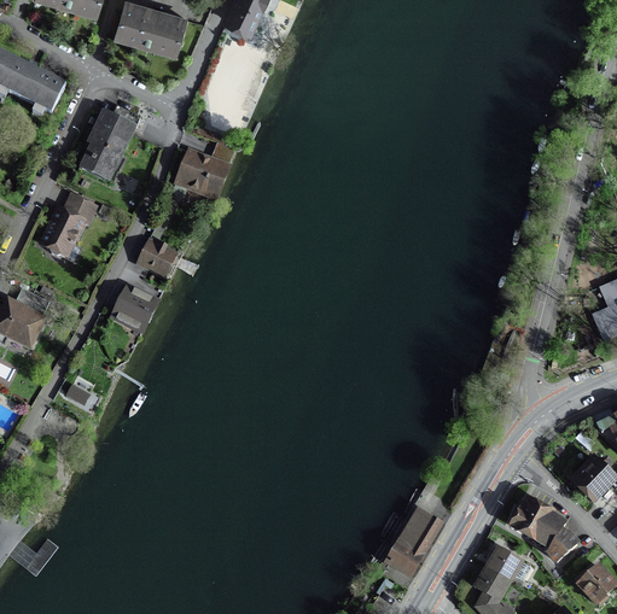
[(48,0),(94,13),(98,0),(48,0)]
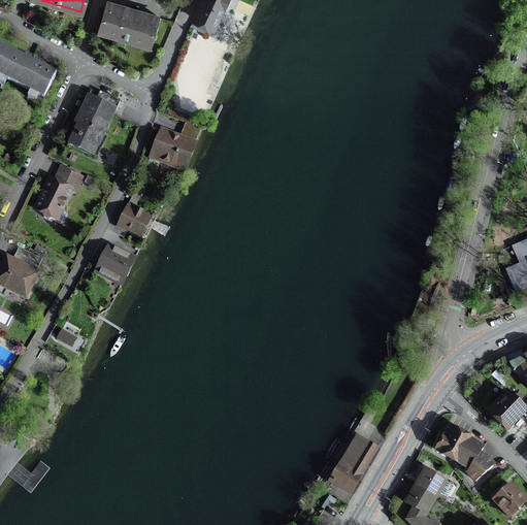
[(106,0),(97,30),(149,44),(157,14),(149,12),(131,7),(114,2),(106,0)]
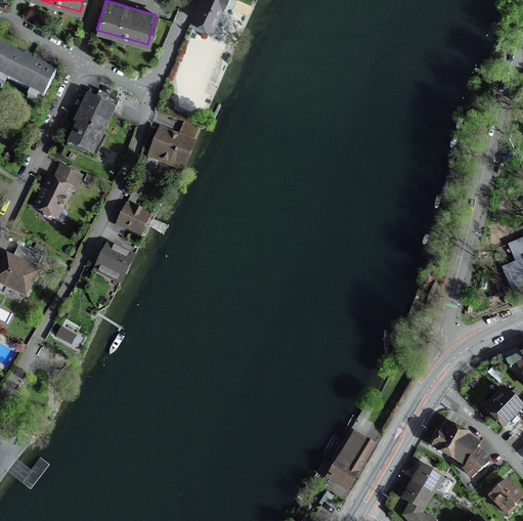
[(198,0),(190,16),(210,25),(221,0),(198,0)]
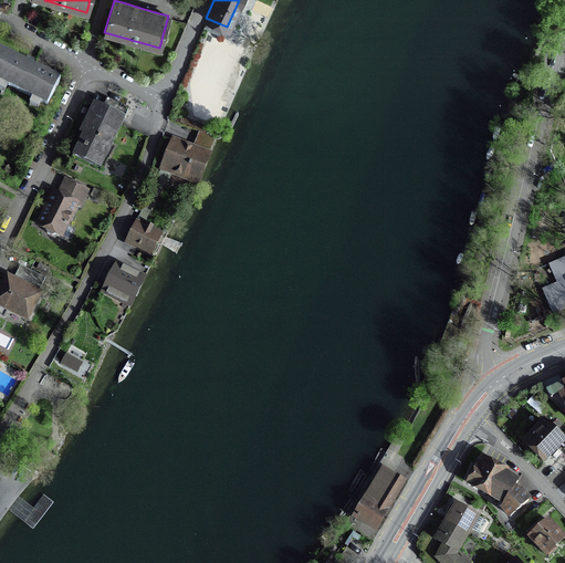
[(0,80),(45,103),(59,77),(33,64),(0,48),(0,80)]
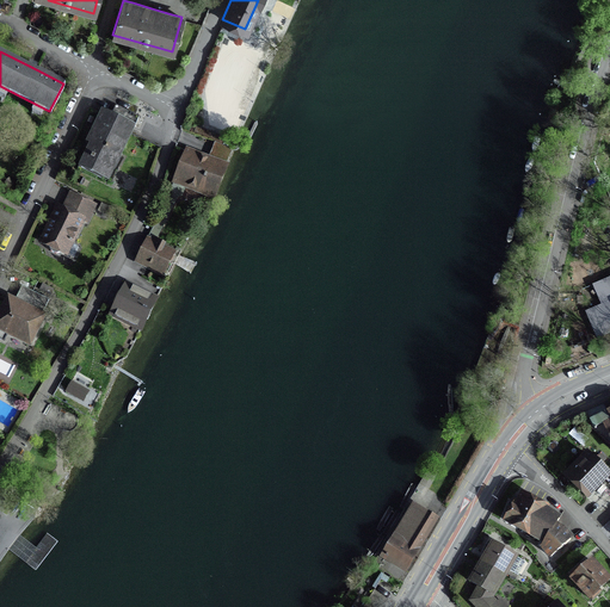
[(115,104),(110,112),(130,123),(133,124),(137,115),(115,104)]
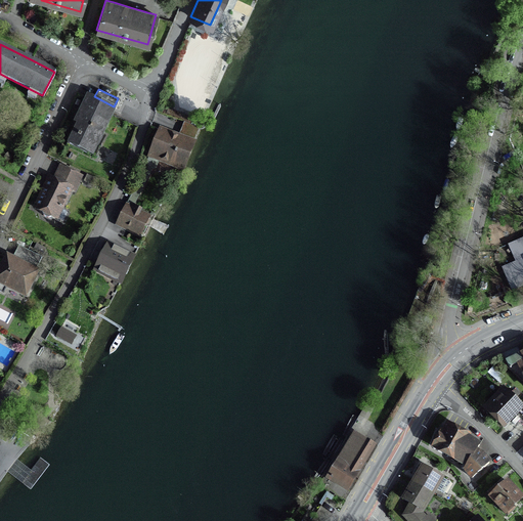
[(89,153),(112,105),(94,96),(88,93),(82,106),(79,105),(76,113),(79,114),(66,141),(89,153)]
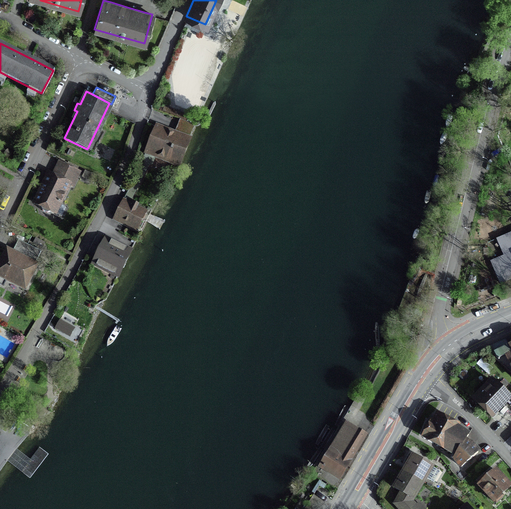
[(144,149),(178,163),(189,138),(155,124),(144,149)]
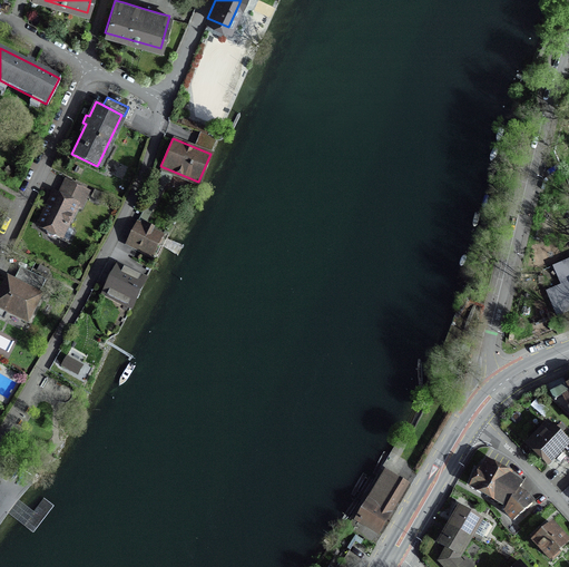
[(71,182),(64,197),(75,203),(79,205),(87,189),(71,182)]
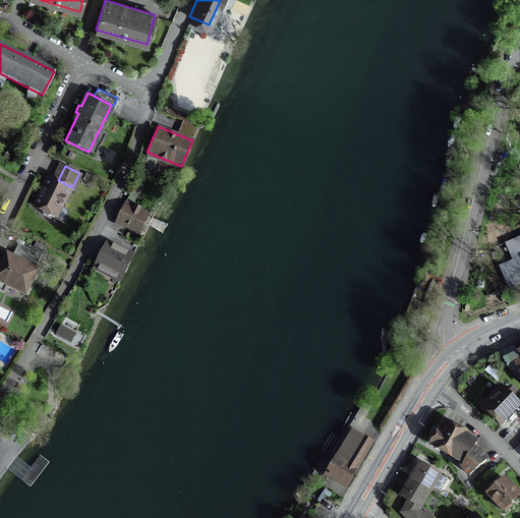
[(55,214),(68,185),(58,180),(48,175),(34,204),(40,207),(42,212),(46,214),(51,213),(55,214)]
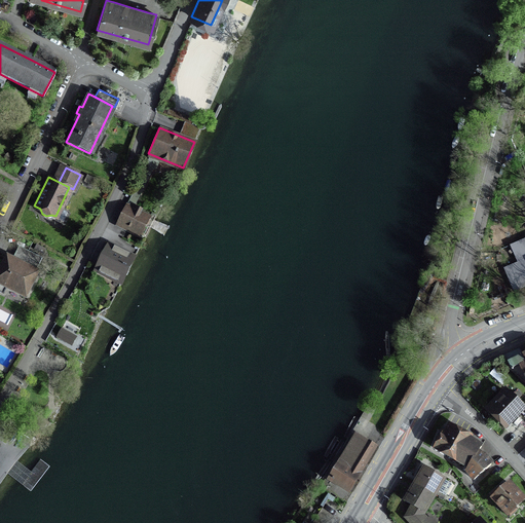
[(125,204),(116,222),(139,234),(148,216),(125,204)]
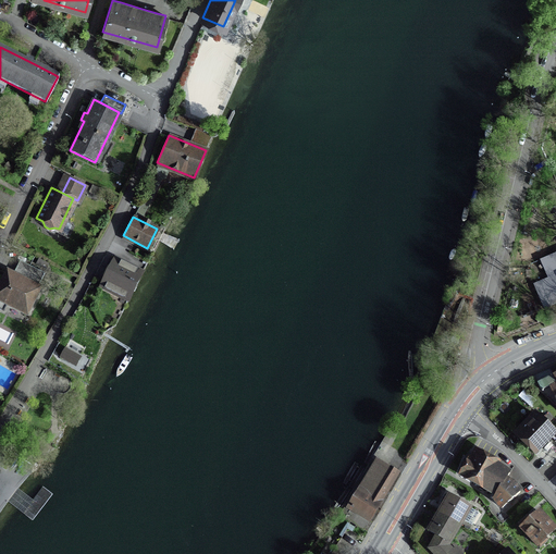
[(127,298),(140,271),(113,257),(100,283),(127,298)]
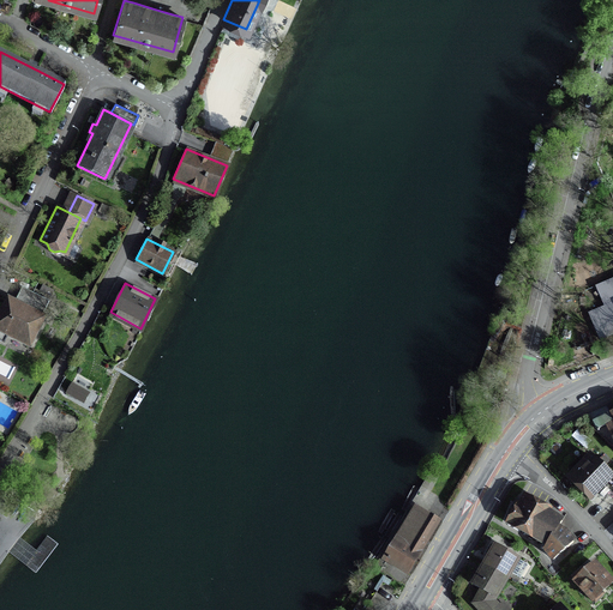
[(28,289),(19,305),(40,315),(47,299),(28,289)]
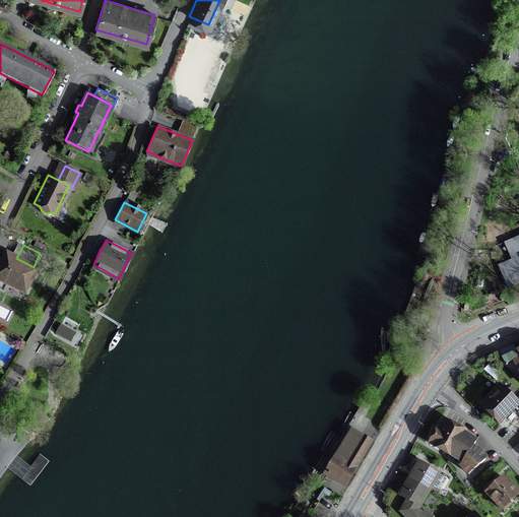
[(35,267),(34,267),(16,258),(6,253),(0,265),(0,278),(23,291),(35,267)]
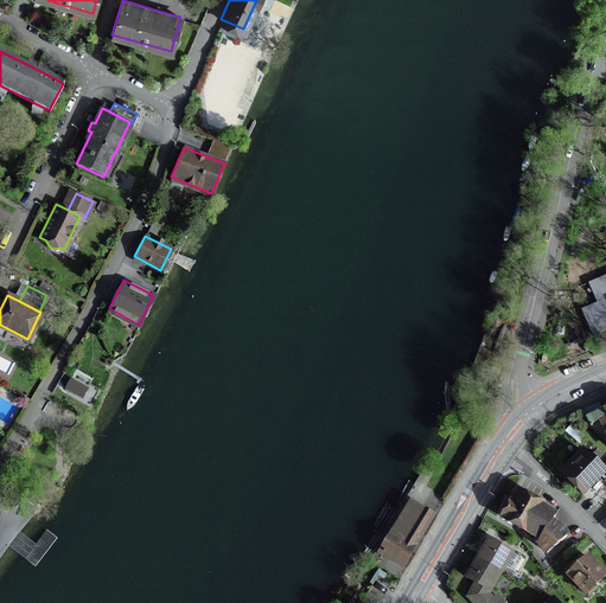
[(605,307),(586,315),(593,332),(605,326),(605,307)]
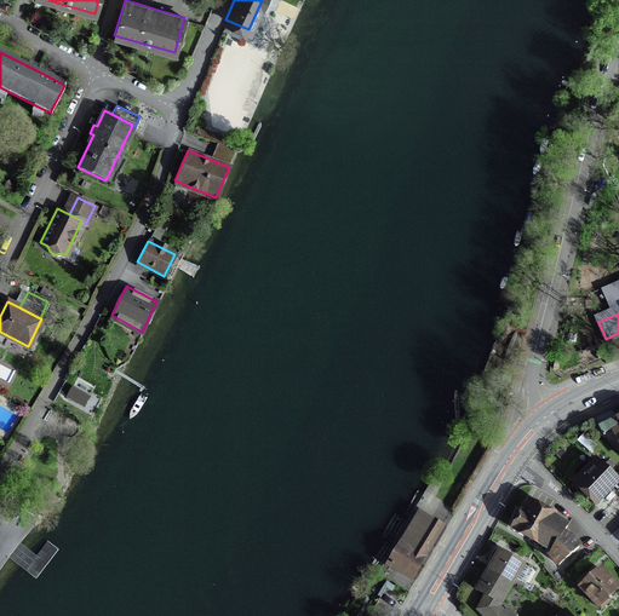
[(67,395),(82,403),(87,396),(72,386),(67,395)]
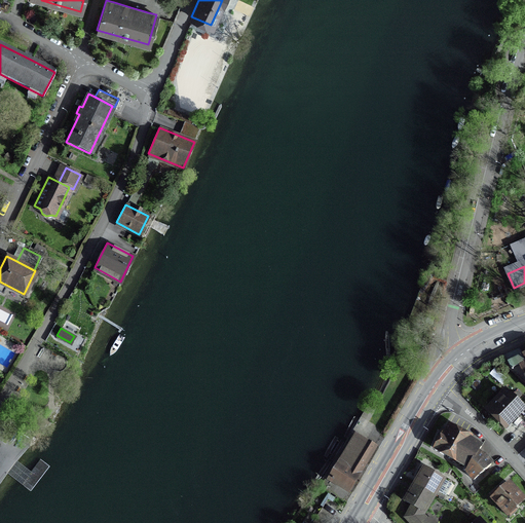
[(524,380),(524,349),(522,351),(519,345),(502,352),(505,360),(510,367),(521,378),(522,378),(524,380)]
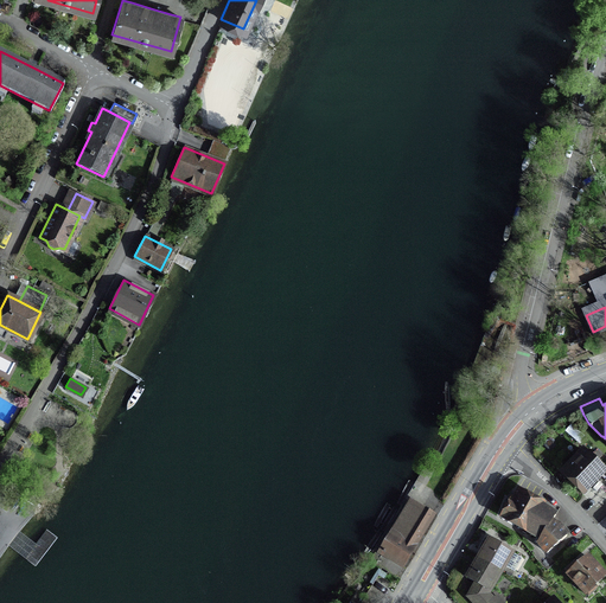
[(581,448),(568,461),(572,463),(563,473),(581,491),(603,468),(581,448)]
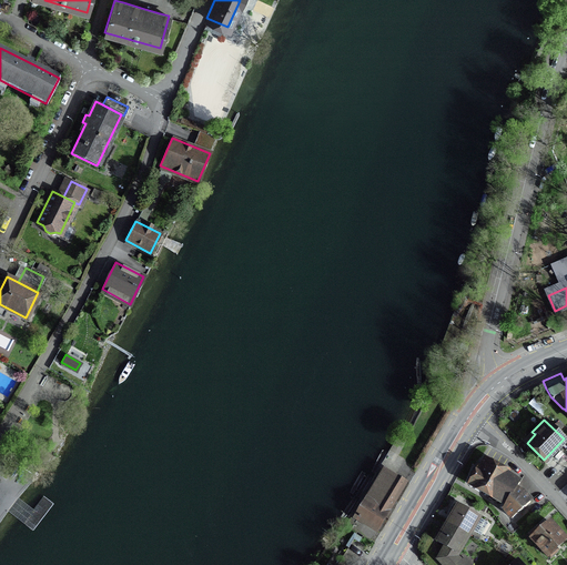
[(478,463),(477,462),(466,483),(503,504),(500,507),(509,518),(533,497),(524,488),(517,484),(520,478),(509,471),(510,468),(484,454),(478,463)]
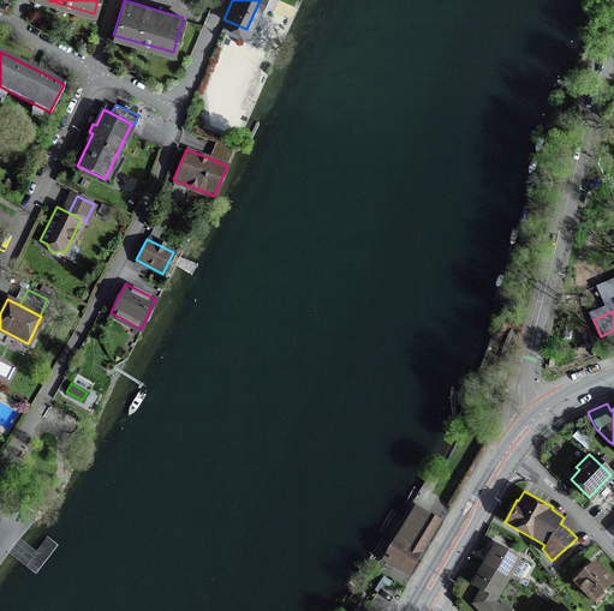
[(437,519),(415,505),(382,557),(406,571),(437,519)]
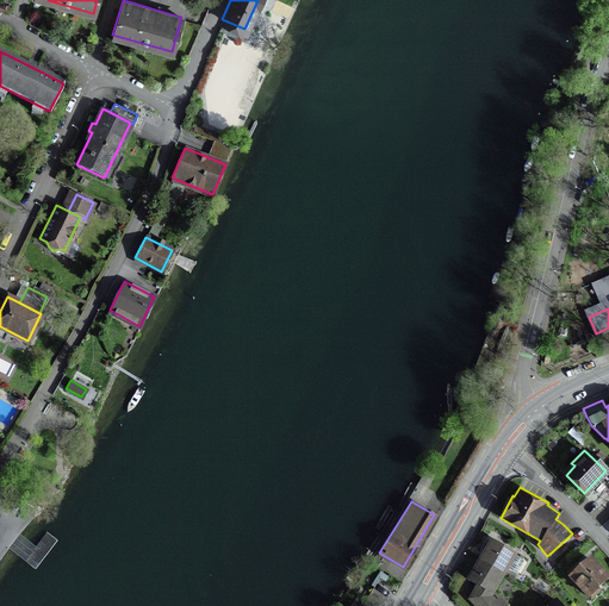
[(517,553),(490,536),(480,551),(477,557),(474,561),(466,576),(474,582),(467,597),(476,605),(505,605),(508,604),(498,594),(496,597),(493,593),(505,573),(508,574),(511,568),(517,572),(526,558),(516,554),(517,553)]
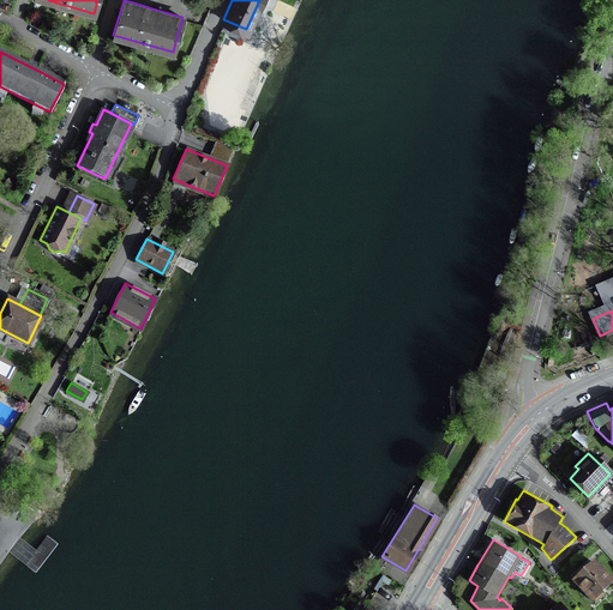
[(612,580),(612,578),(594,557),(571,578),(592,601),(593,599),(595,602),(605,592),(602,591),(612,580)]
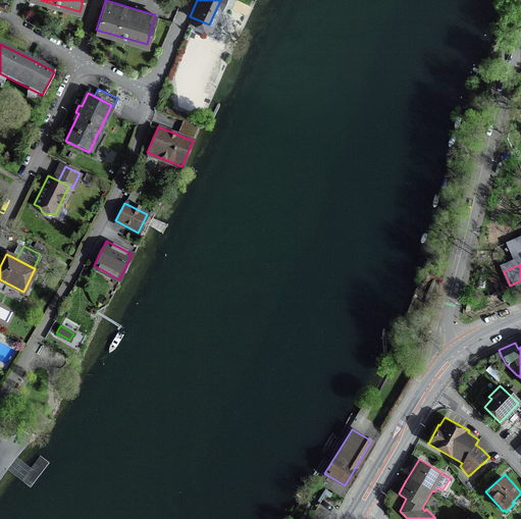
[(482,518),(475,510),(466,517),(468,518),(467,518),(482,518)]
